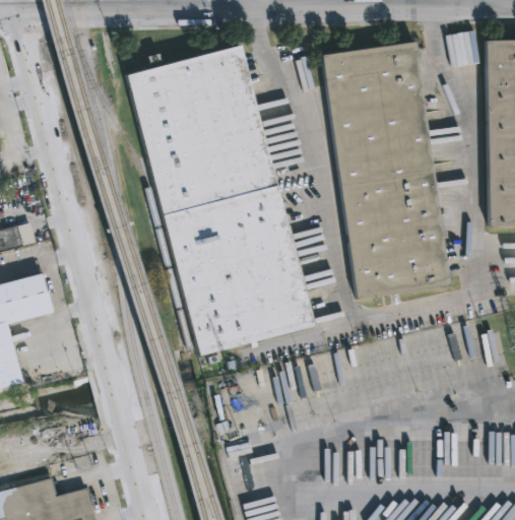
[(514,225),(491,226),(488,40),(514,39),(514,225)]
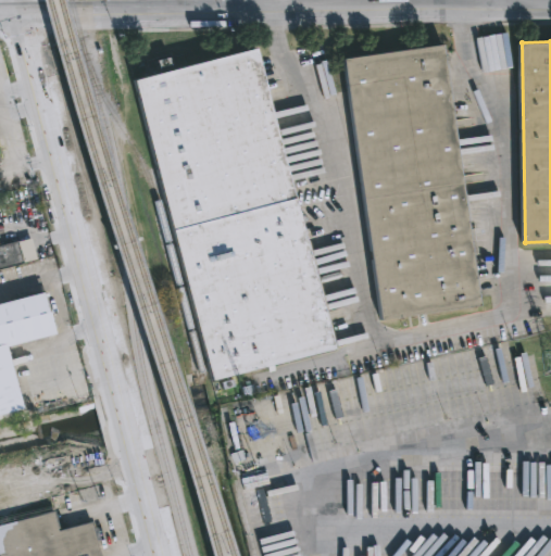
[(385,320),(384,320),(346,58),(446,43),(484,306),(385,320)]
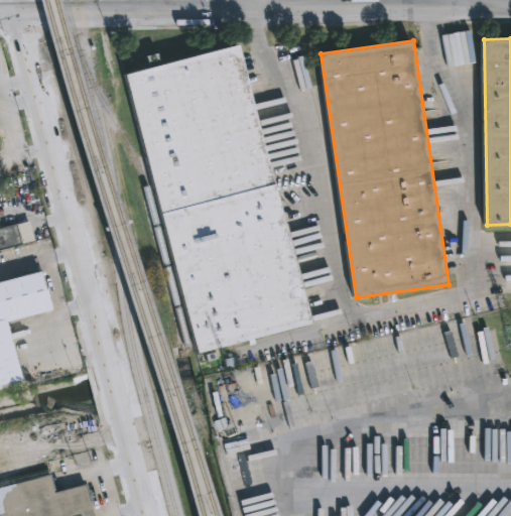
[(243,55),(286,224),(290,223),(315,323),(198,354),(125,74),(239,43),(243,55)]
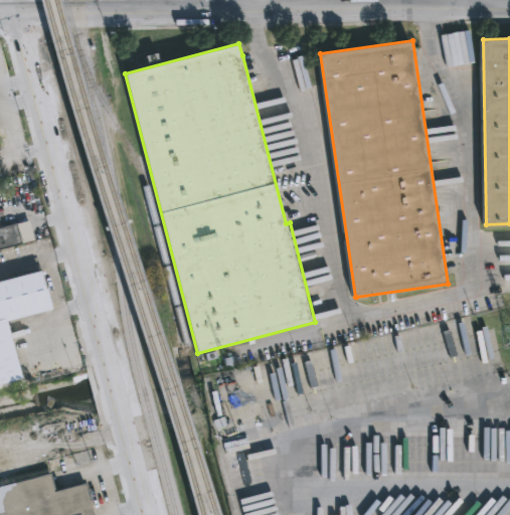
[(0,227),(20,222),(25,243),(0,249),(0,227)]
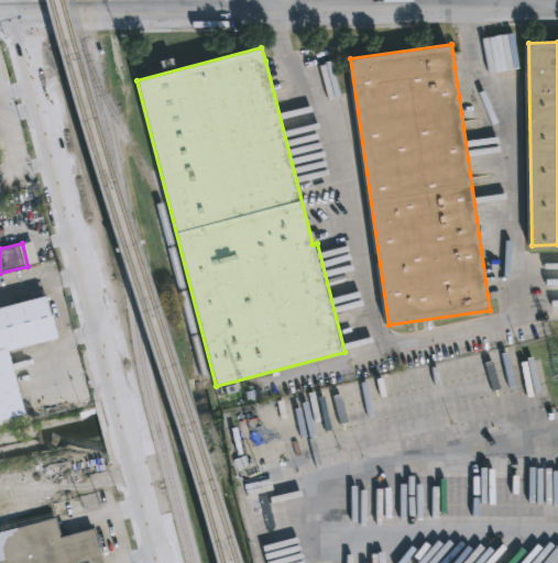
[(0,308),(46,296),(58,338),(9,351),(24,414),(0,419),(0,308)]
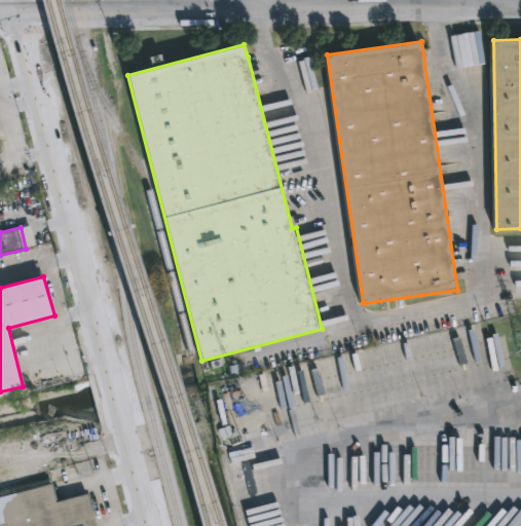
[(0,498),(54,484),(59,502),(88,495),(90,500),(95,499),(98,511),(94,512),(97,525),(1,525),(0,522),(0,498)]
